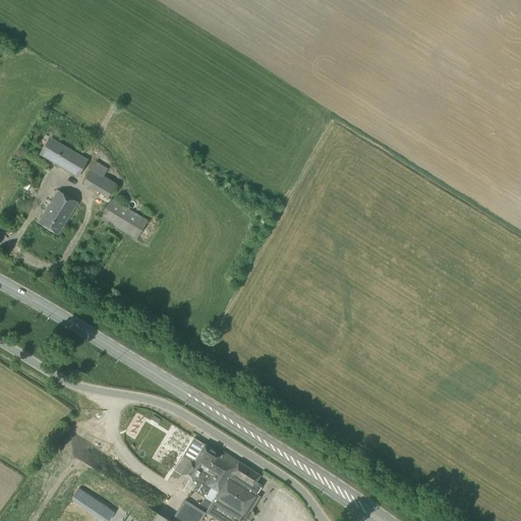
[(75,177),(85,160),(51,139),(41,156),(75,177)]
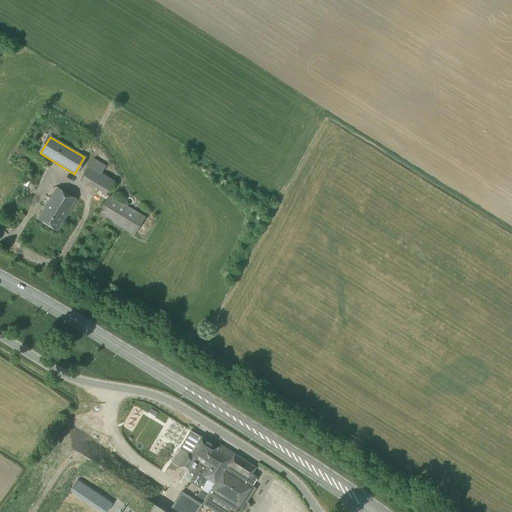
[(106,195),(114,180),(102,173),(106,166),(93,158),(81,180),(106,195)]
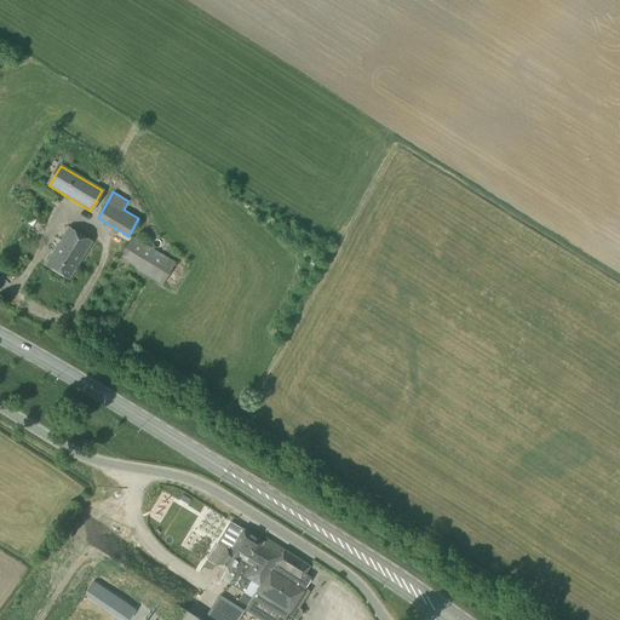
[(69,279),(91,242),(68,228),(46,265),(69,279)]
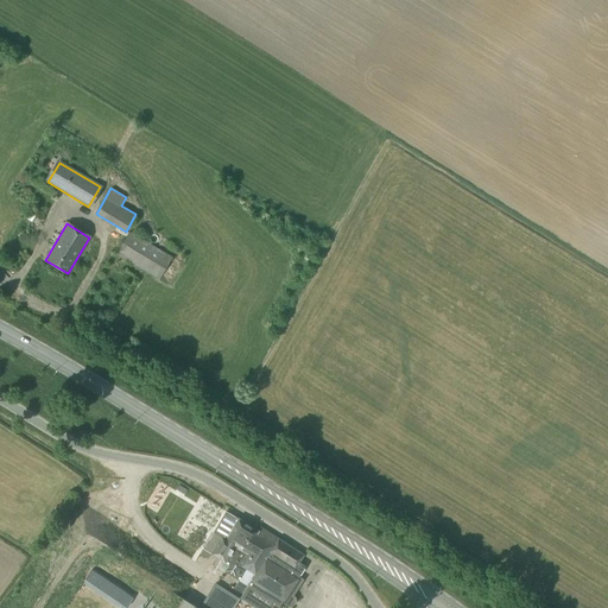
[(158,280),(172,257),(128,232),(115,254),(158,280)]
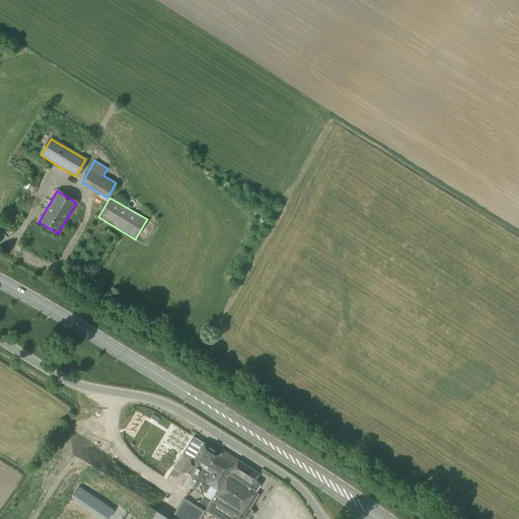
[(180,472),(186,476),(181,485),(187,487),(187,486),(192,489),(192,488),(211,501),(211,500),(238,517),(261,484),(254,479),(258,473),(223,451),(221,454),(194,436),(182,453),(189,458),(180,472)]
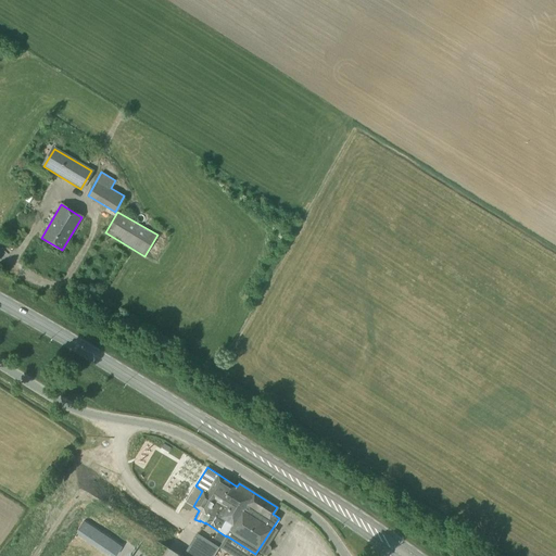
[(125,514),(133,519),(139,510),(130,505),(125,514)]
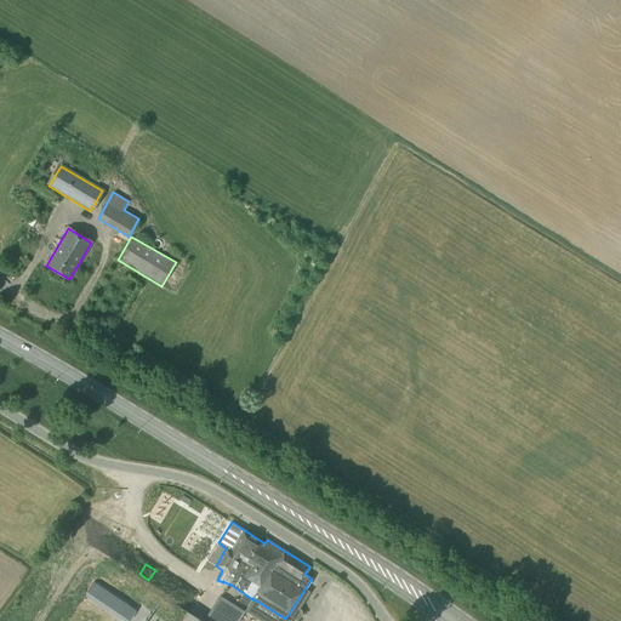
[(238,620),(240,619),(216,603),(209,614),(218,620),(238,620)]
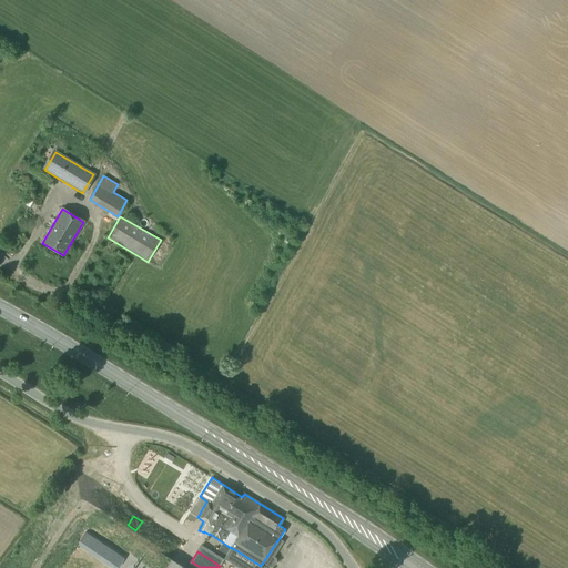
[(52,558),(48,564),(51,567),(59,567),(61,567),(52,558)]
